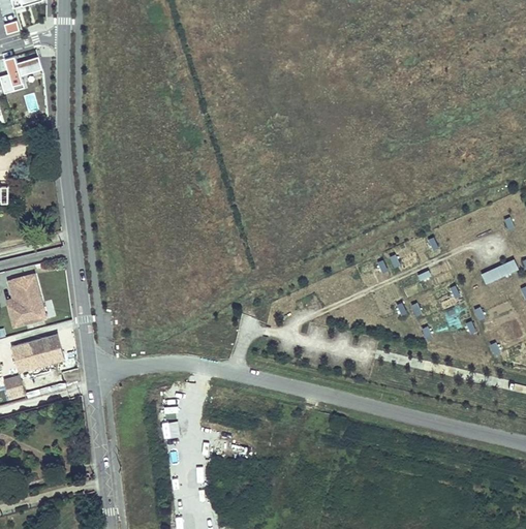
[(3,25),(6,34),(19,30),(16,21),(3,25)]
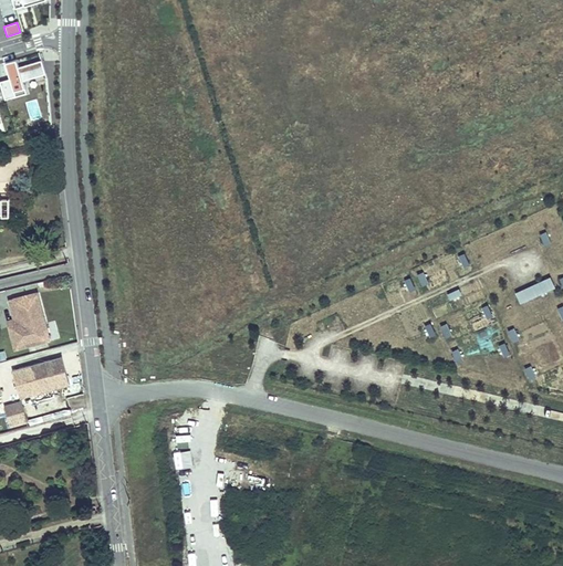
[(8,80),(0,82),(0,88),(3,100),(24,94),(21,82),(44,74),(40,61),(17,67),(14,60),(3,63),(8,80)]
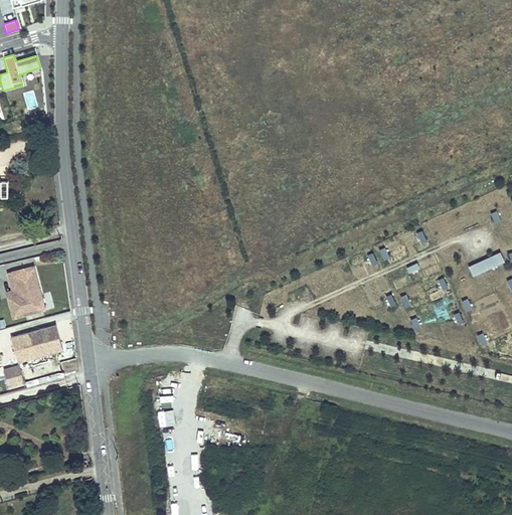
[(502,221),(497,210),(491,211),(497,223),(502,221)]
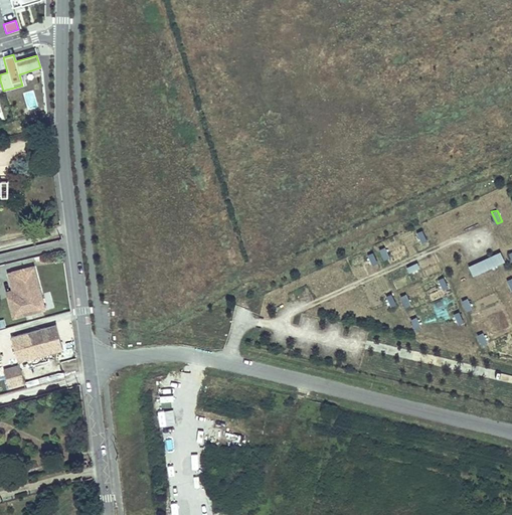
[(422,230),(417,232),(422,243),(428,240),(422,230)]
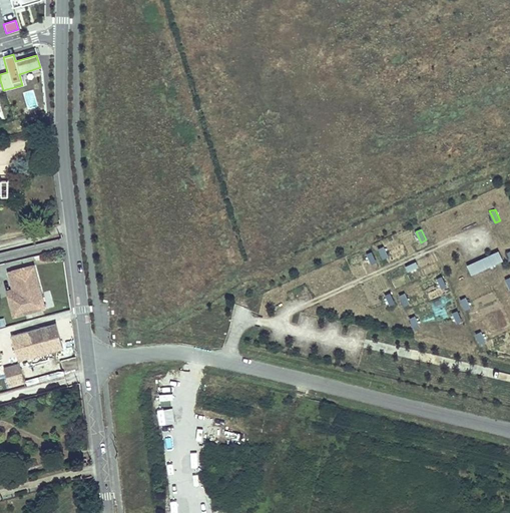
[(389,257),(383,246),(379,248),(384,259),(389,257)]
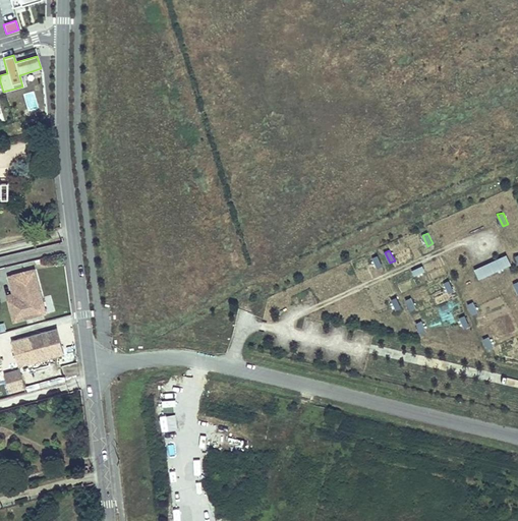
[(382,267),(378,255),(372,257),(377,269),(382,267)]
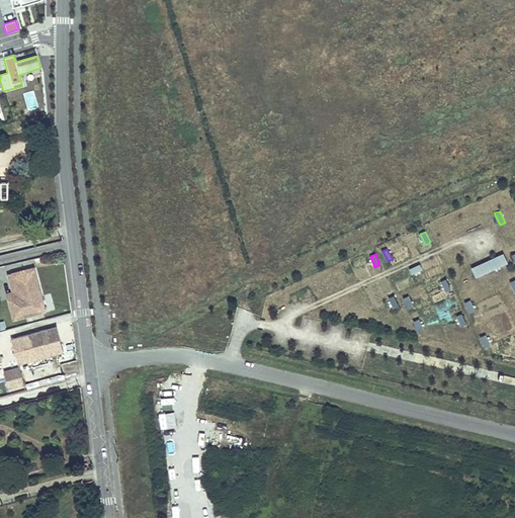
[(504,254),(471,268),(477,277),(509,263),(504,254)]
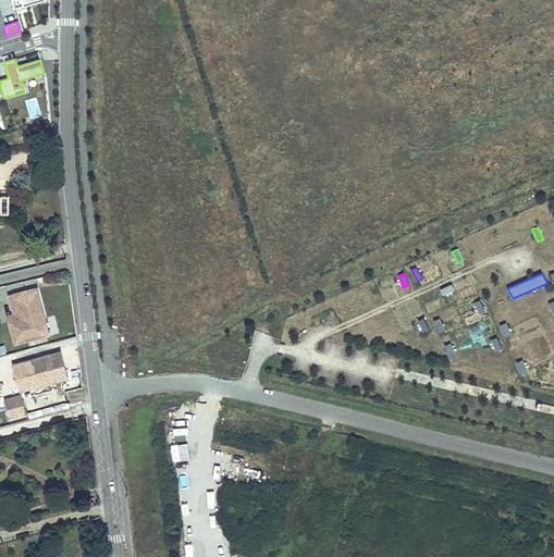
[(453,284),(441,289),(443,295),(455,289),(453,284)]
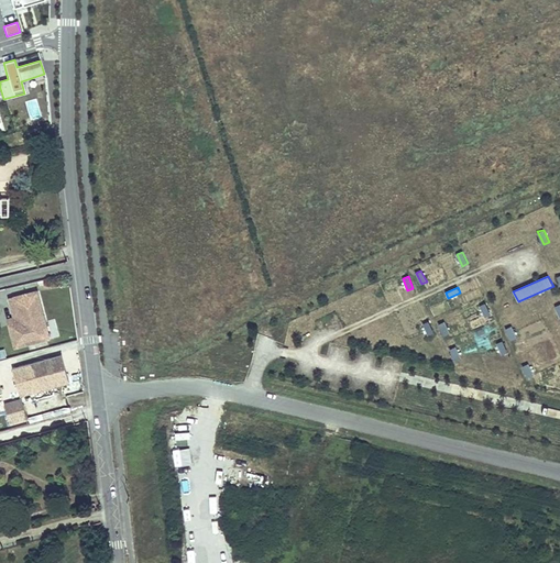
[(48,341),(35,295),(8,302),(11,311),(15,310),(19,320),(22,319),(24,324),(21,328),(19,329),(18,324),(9,328),(12,341),(21,339),(24,348),(48,341)]
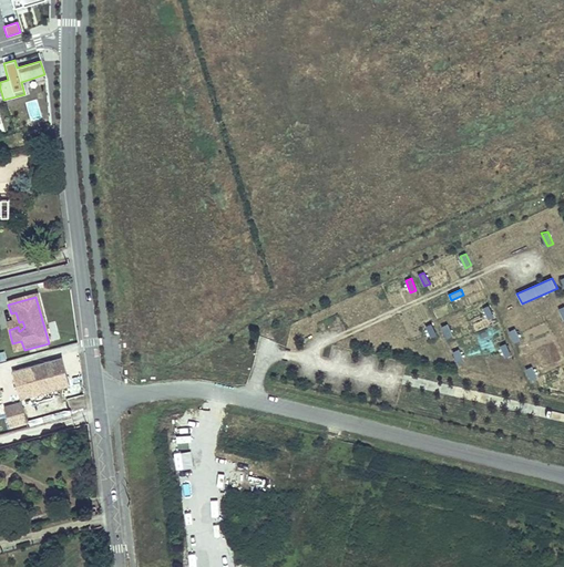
[(494,317),(489,305),(483,308),(489,319),(494,317)]
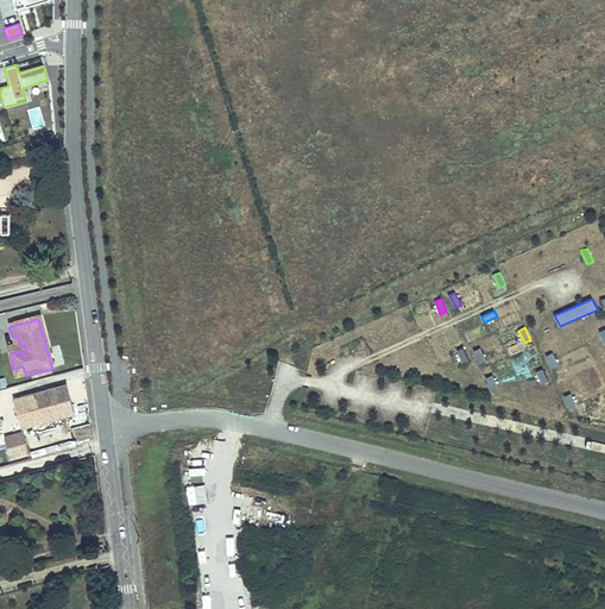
[(468,360),(462,347),(457,350),(462,363),(468,360)]
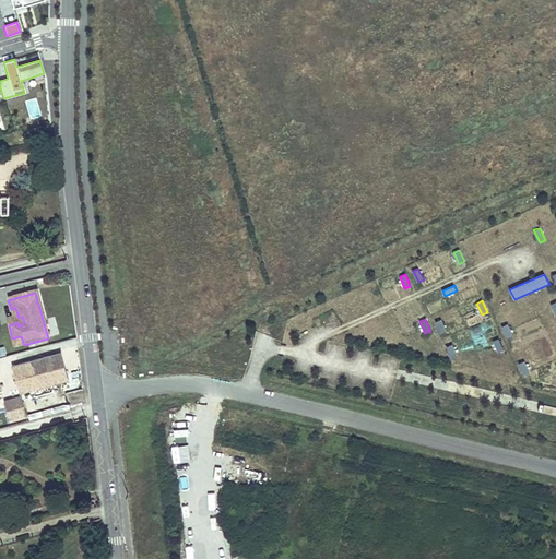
[(441,319),(436,322),(441,333),(447,331),(441,319)]
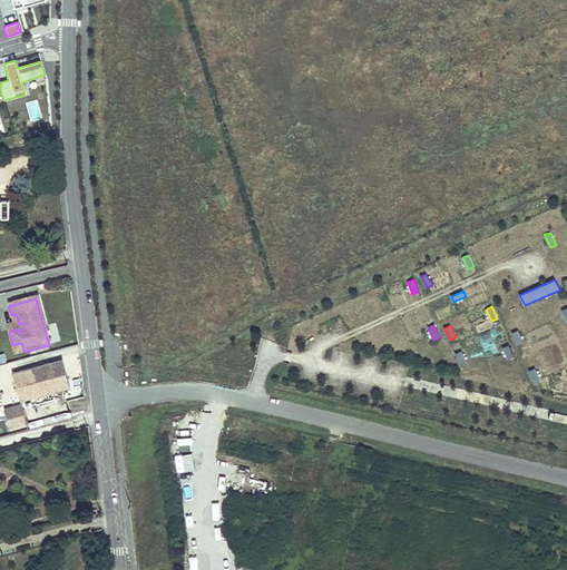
[(518,330),(512,333),(518,344),(524,342),(518,330)]
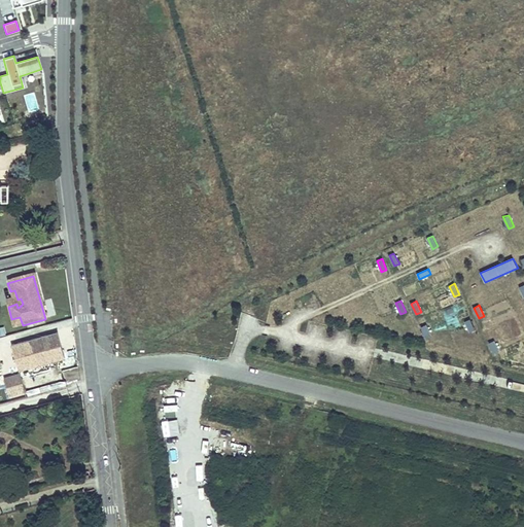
[(20,317),(11,319),(13,327),(23,325),(20,317)]
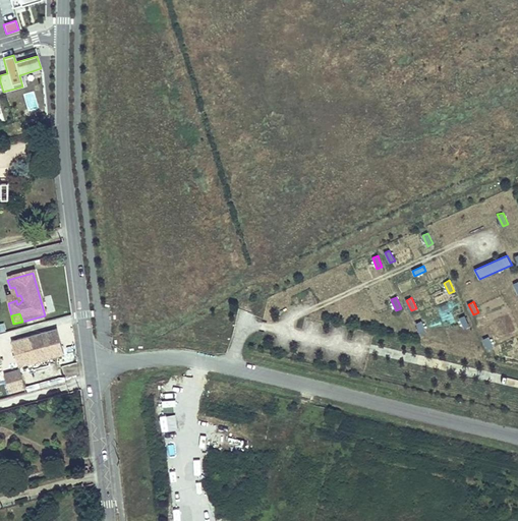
[(464,315),(459,317),(464,329),(469,327),(464,315)]
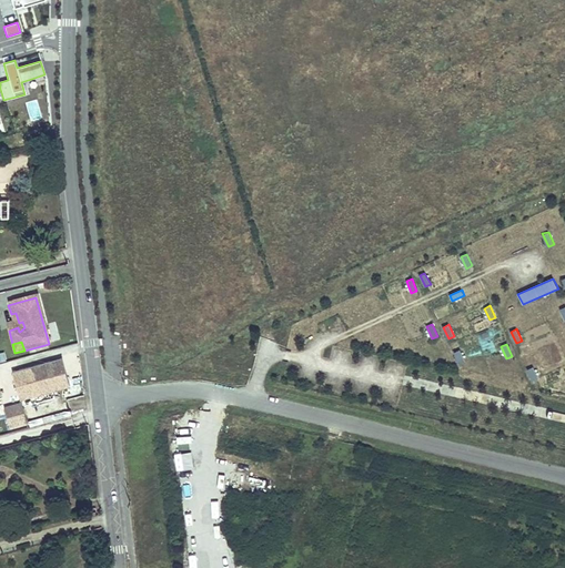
[(465,362),(460,350),(454,352),(460,364),(465,362)]
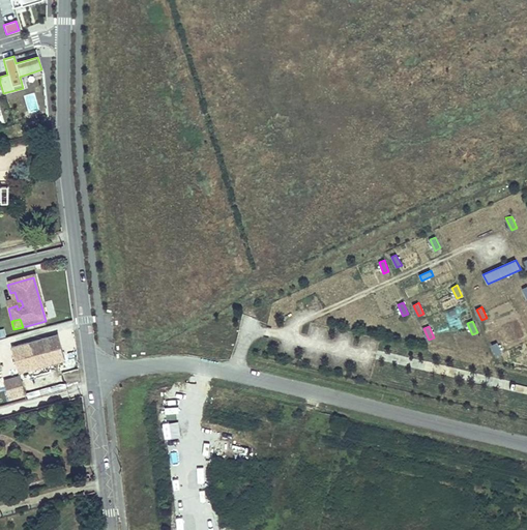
[(48,353),(45,340),(24,346),(28,358),(48,353)]
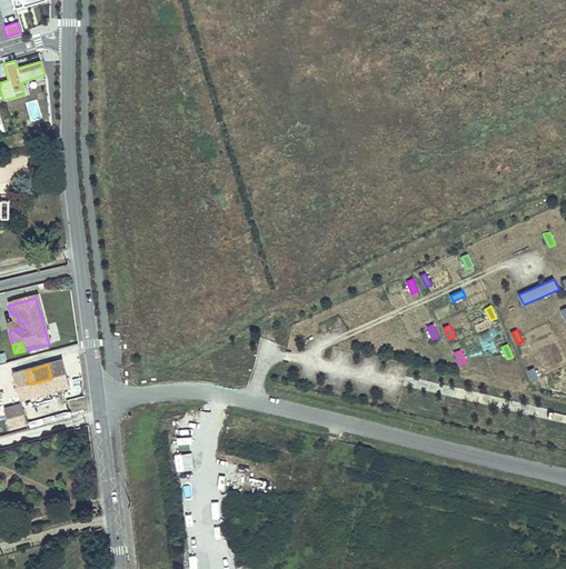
[(539,379),(534,368),(528,370),(534,382),(539,379)]
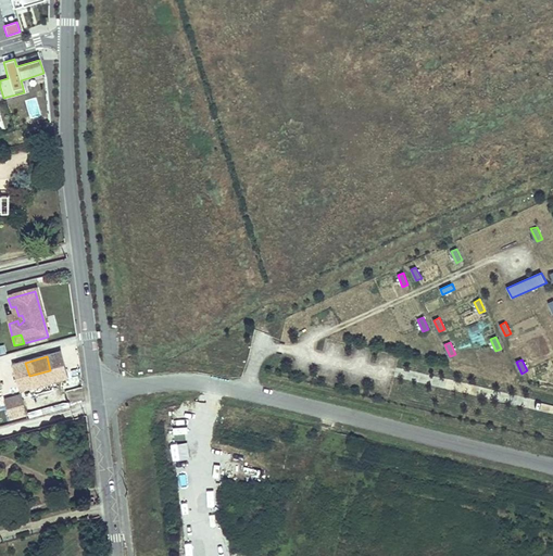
[(50,370),(29,376),(33,389),(54,383),(50,370)]
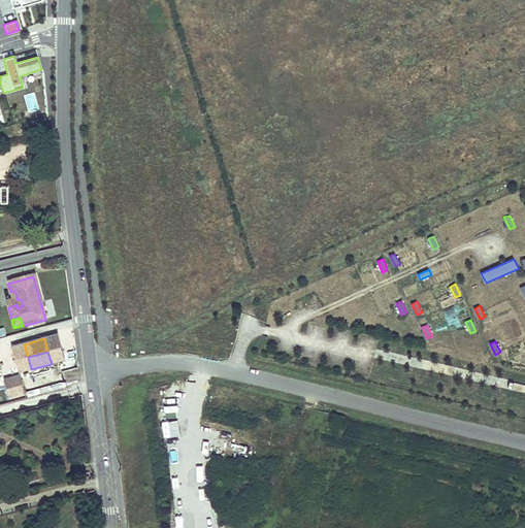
[(17,372),(0,376),(5,397),(22,392),(17,372)]
